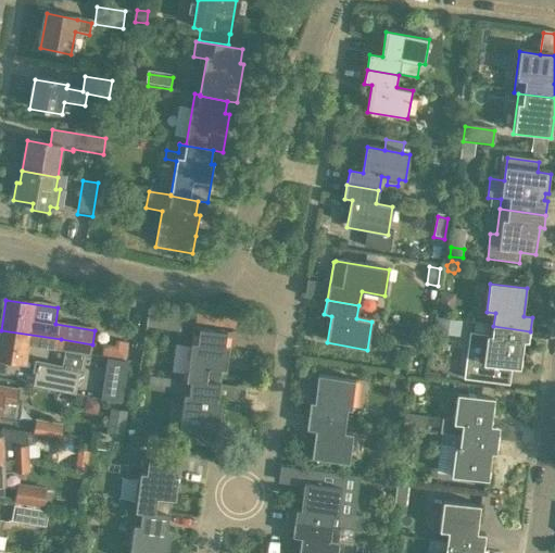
[(168,313),(150,310),(147,329),(165,331),(168,313)]
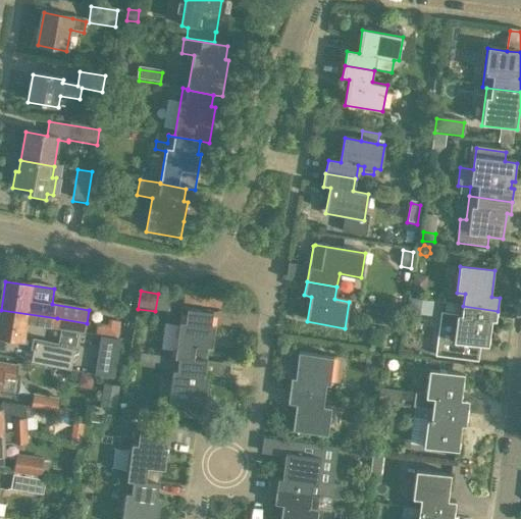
[(439,327),(435,357),(478,363),(480,347),(488,348),(491,327),(492,322),(496,322),(498,311),(463,306),(462,317),(457,316),(455,329),(447,328),(439,327)]
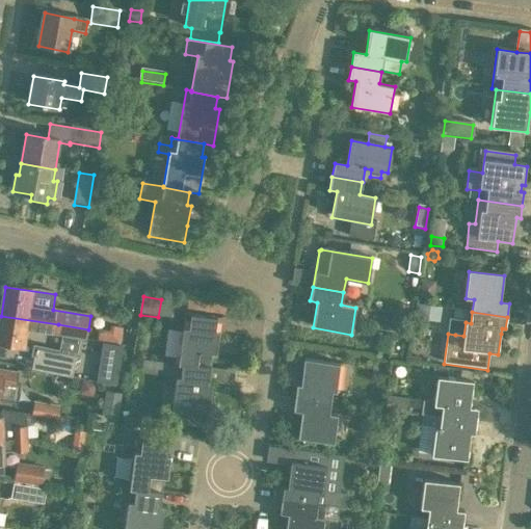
[(184,315),(183,329),(178,366),(211,370),(212,355),(216,355),(218,334),(215,333),(217,319),(184,315)]
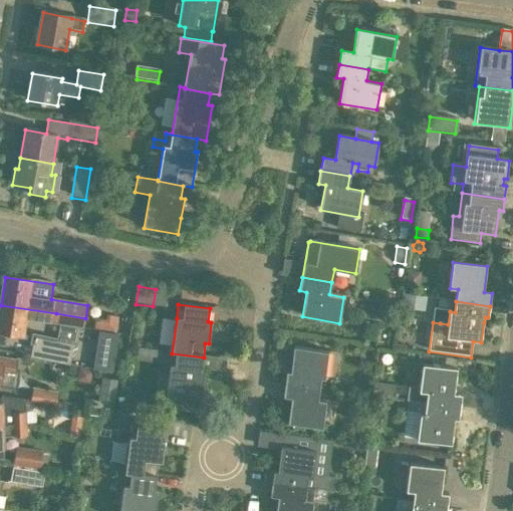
[(1,305),(0,308),(0,332),(23,336),(25,319),(30,320),(29,322),(83,330),(85,318),(56,313),(1,305)]
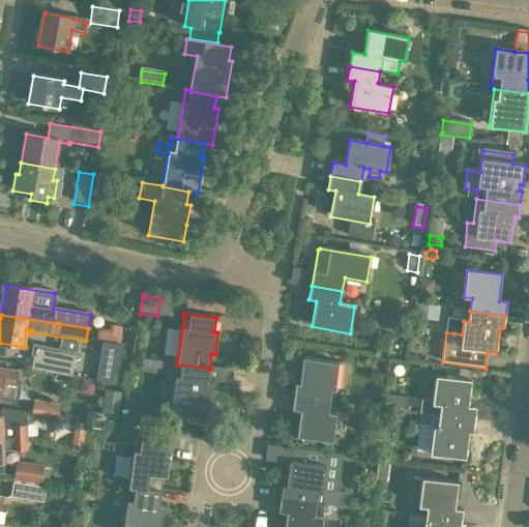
[(97,342),(120,346),(123,329),(111,327),(110,332),(99,330),(97,342)]
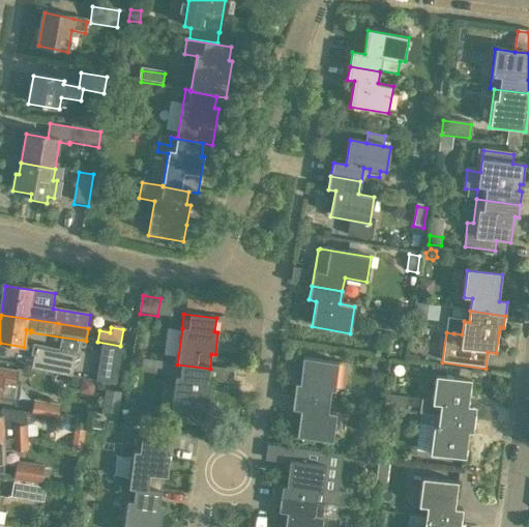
[(103,343),(96,382),(115,384),(121,346),(103,343)]
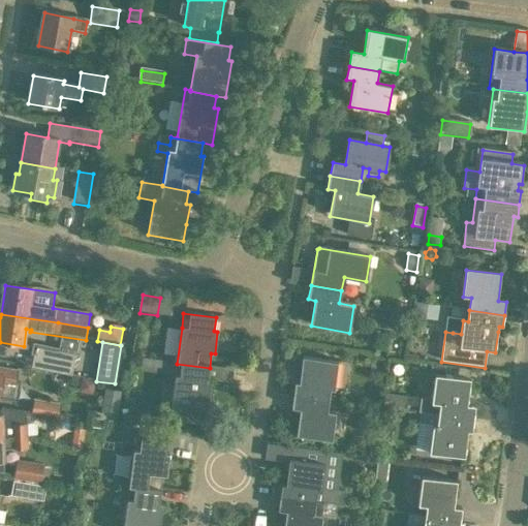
[(34,358),(31,370),(72,377),(76,357),(59,353),(59,349),(33,344),(31,357),(34,358)]
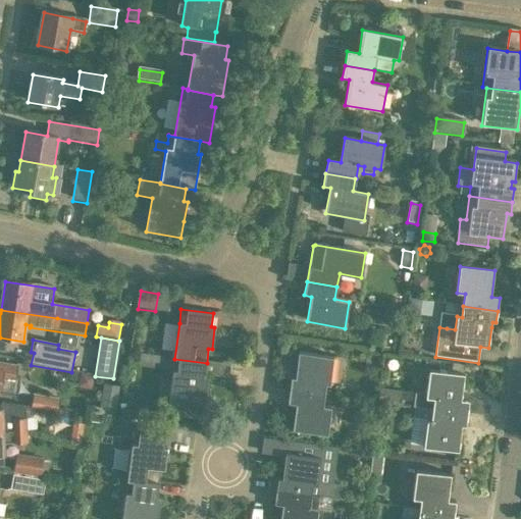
[(292,379),(290,393),(324,398),(325,384),(329,385),(333,358),(299,354),(295,379),(292,379)]
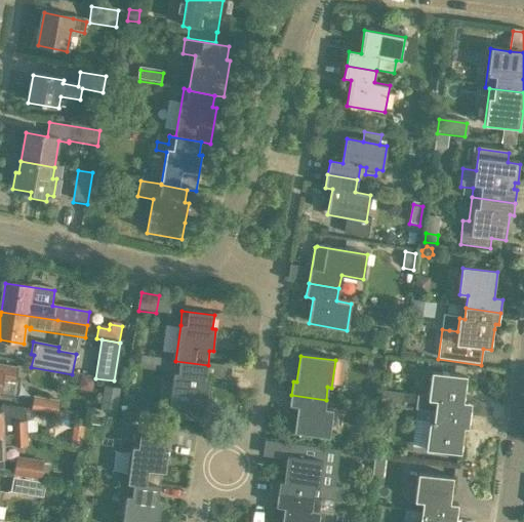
[(208,365),(175,361),(174,373),(169,410),(179,411),(188,412),(190,397),(207,400),(210,378),(206,377),(208,365)]
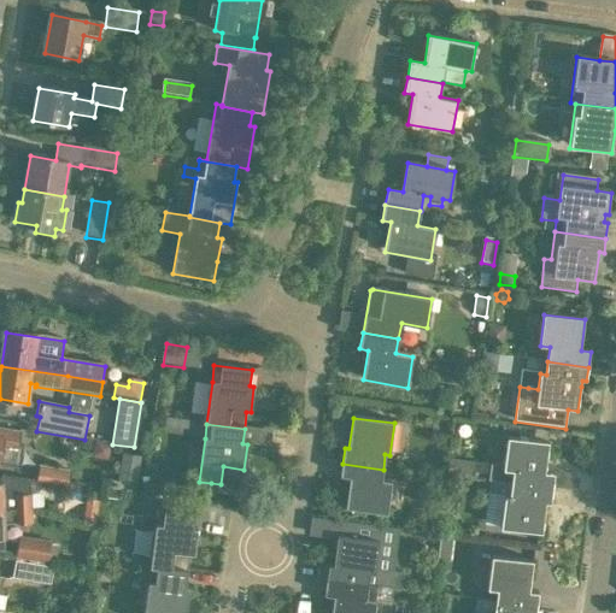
[(0,432),(0,466),(19,470),(23,451),(18,449),(19,436),(0,432)]
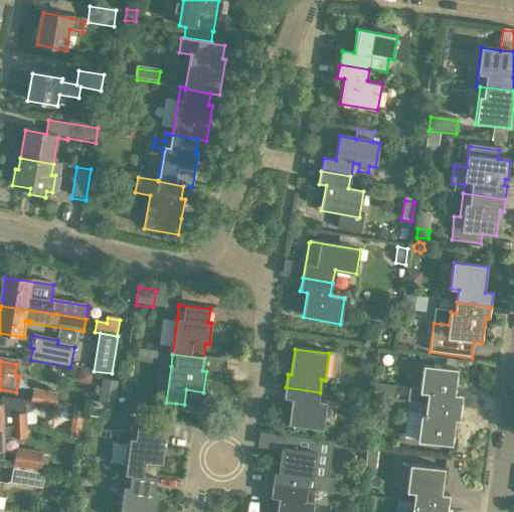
[(450,369),(423,365),(420,389),(409,388),(407,402),(427,404),(427,406),(461,410),(463,397),(455,396),(458,370),(450,369)]
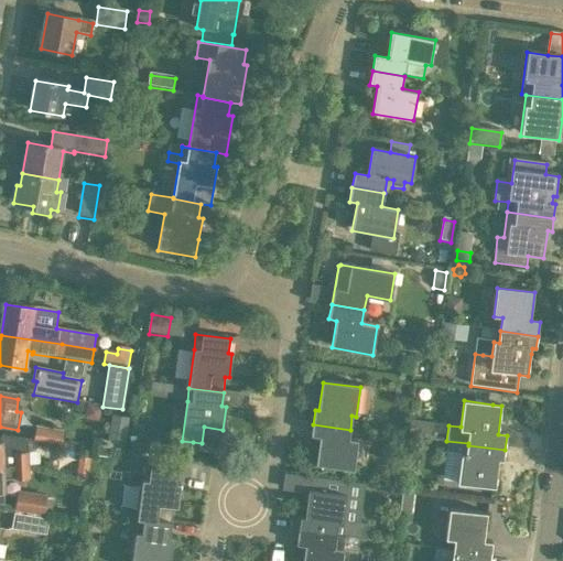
[(90,420),(98,422),(100,407),(88,405),(87,414),(90,420)]
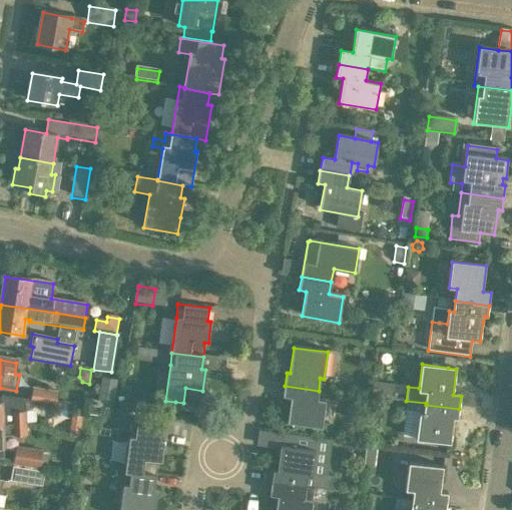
[(99,401),(112,403),(116,382),(102,379),(99,401)]
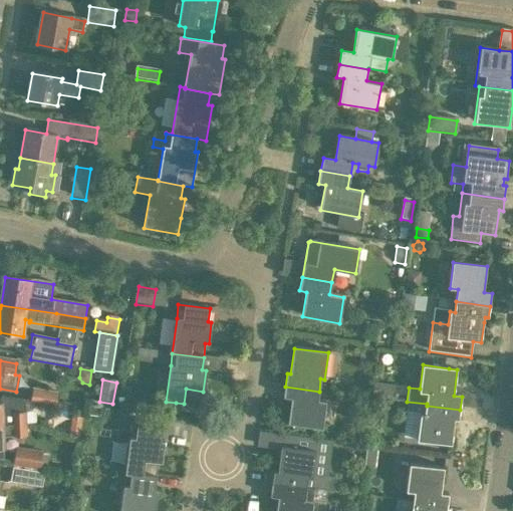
[(373,397),(397,400),(399,387),(374,384),(373,397)]
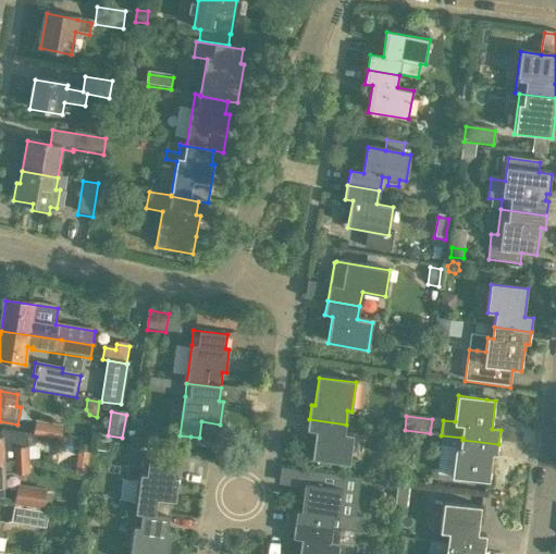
[(344,434),(346,425),(309,419),(307,431),(316,432),(312,459),(349,465),(353,435),(344,434)]
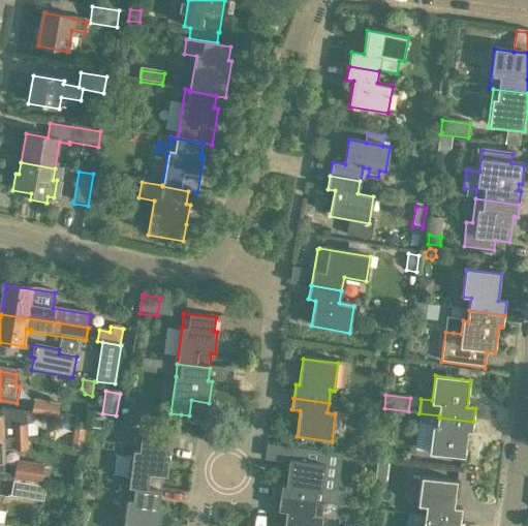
[(34,401),(32,415),(59,420),(61,405),(34,401)]
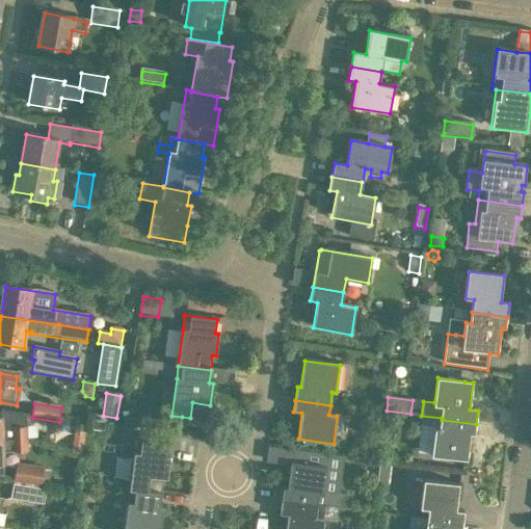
[(487,408),(485,422),(500,423),(501,410),(487,408)]
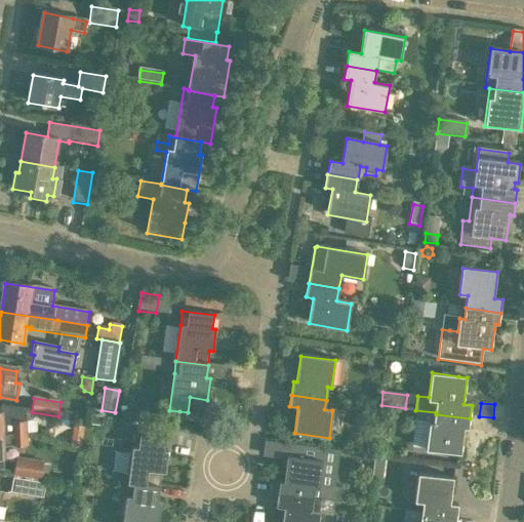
[(0,436),(27,436),(26,424),(26,410),(1,406),(0,412),(0,436)]
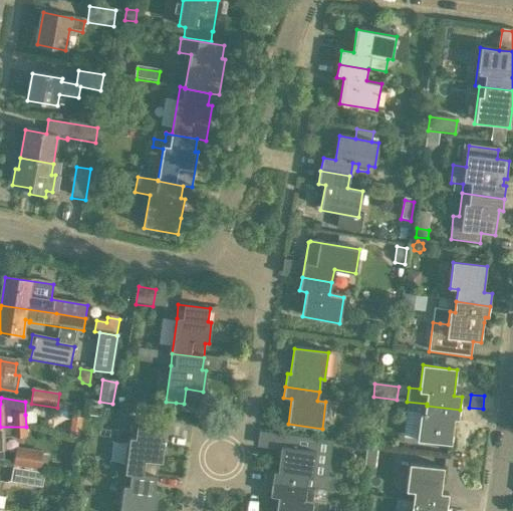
[(385,402),(373,401),(372,409),(379,410),(385,407),(385,402)]
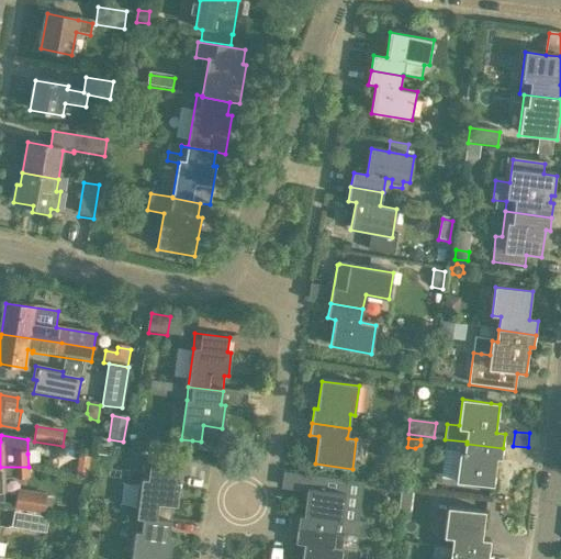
[(96,443),(94,456),(110,458),(112,445),(96,443)]
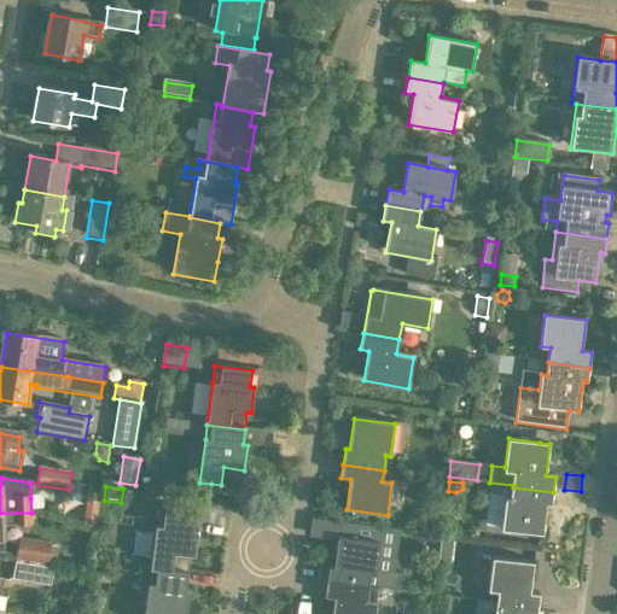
[(552,506),(553,492),(513,487),(512,497),(507,497),(502,531),(542,536),(547,506),(552,506)]
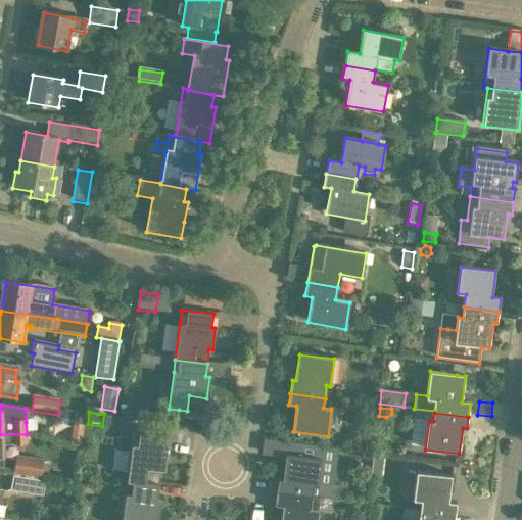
[(87,421),(75,419),(70,446),(83,448),(87,421)]
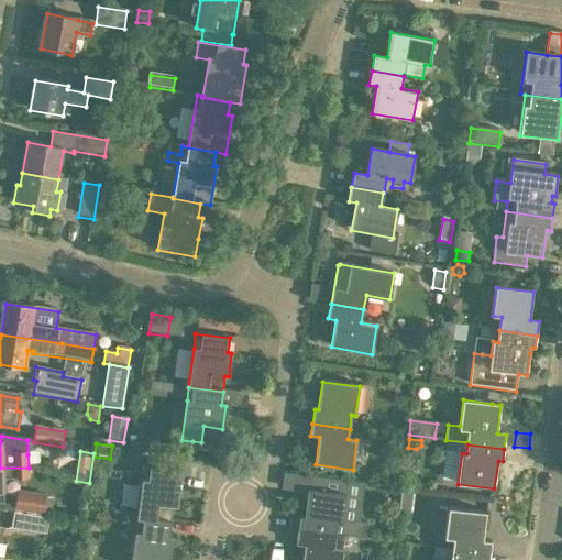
[(178,471),(144,465),(138,519),(172,524),(174,508),(177,508),(180,485),(177,485),(178,471)]
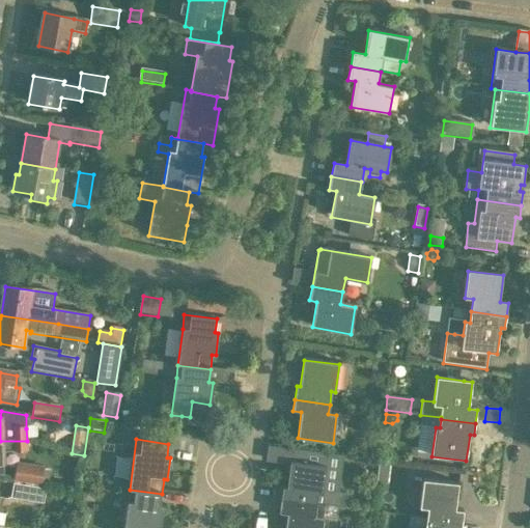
[(27,453),(27,441),(0,441),(0,475),(2,476),(1,453),(27,453)]
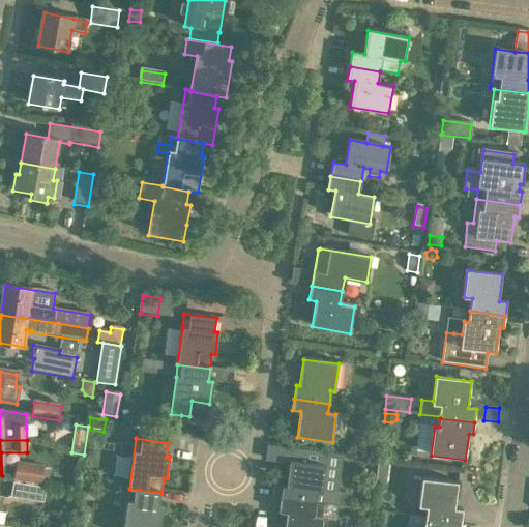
[(284,466),(286,446),(269,444),(267,465),(284,466)]
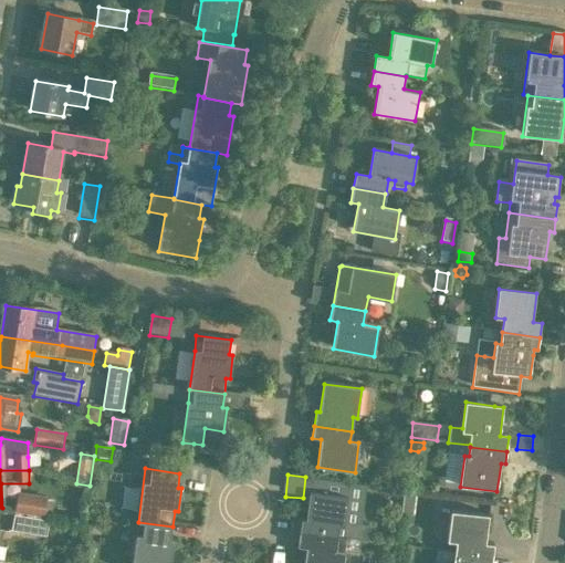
[(19,493),(14,514),(45,520),(49,499),(19,493)]
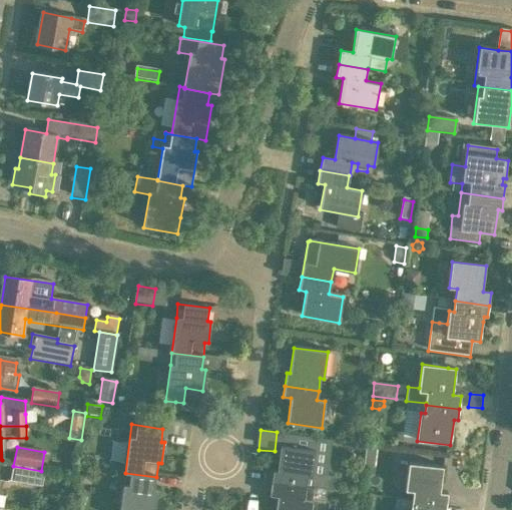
[(272,486),(307,490),(309,476),(312,477),(315,452),(281,447),(278,473),(274,472),(273,478),(272,486)]
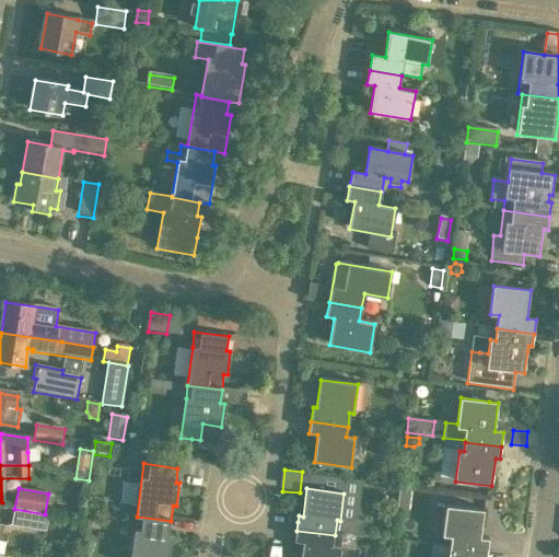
[(412,491),(402,490),(400,502),(406,502),(411,498),(412,491)]
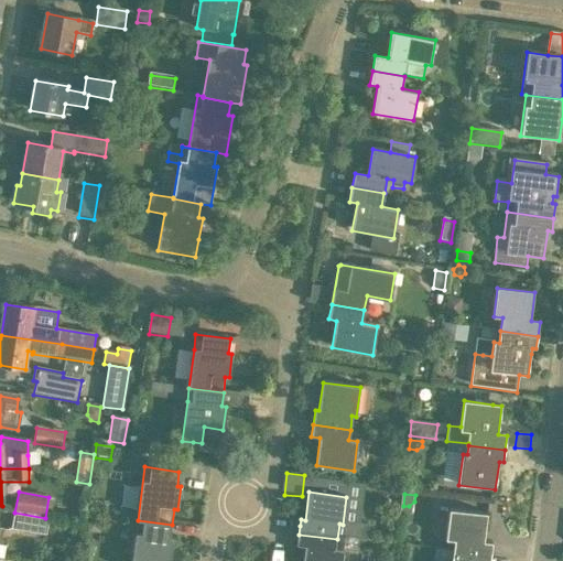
[(456,540),(454,554),(490,559),(493,543),(484,542),(487,515),(451,510),(446,538),(456,540)]
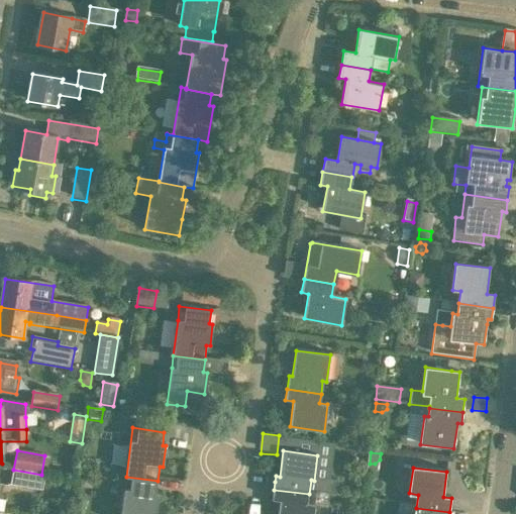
[(13,472),(10,487),(42,492),(45,478),(13,472)]
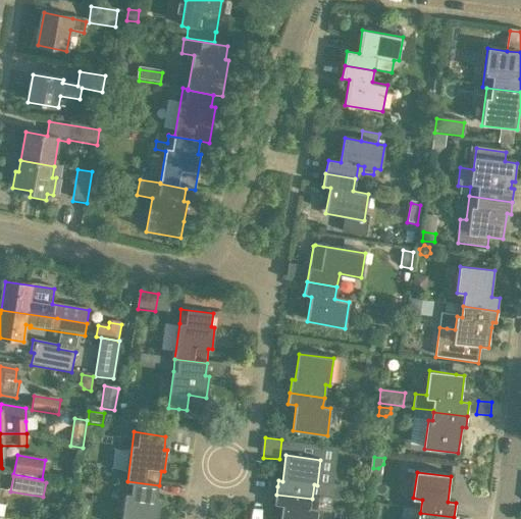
[(157,498),(159,485),(127,481),(121,518),(158,518),(161,499),(157,498)]
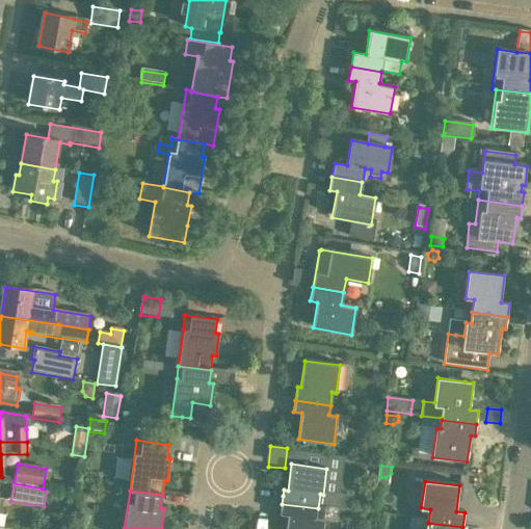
[(322,528),(325,509),(318,508),(282,504),(280,514),(288,516),(286,528),(322,528)]
